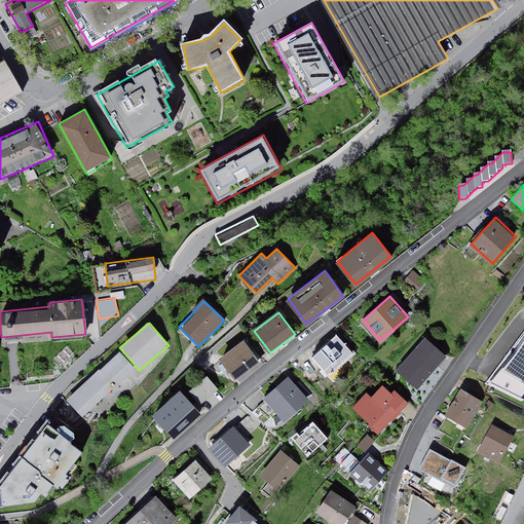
[(523,329),(490,380),(523,402),(523,401),(523,329)]
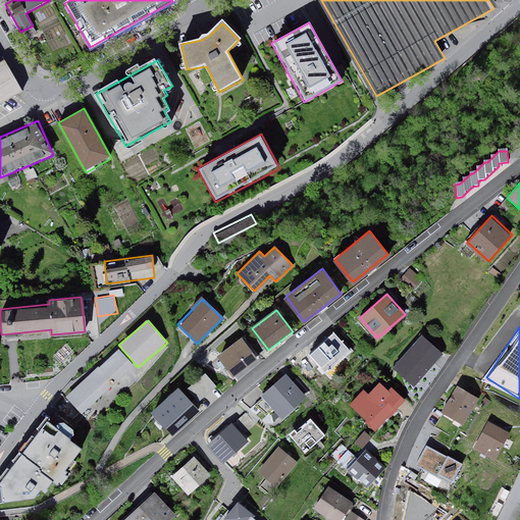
[(335,331),(307,357),(323,376),(352,350),(335,331)]
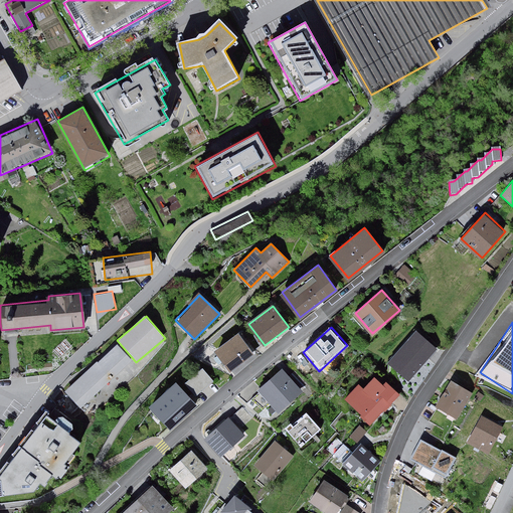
[(413,328),(385,359),(406,378),(435,346),(413,328)]
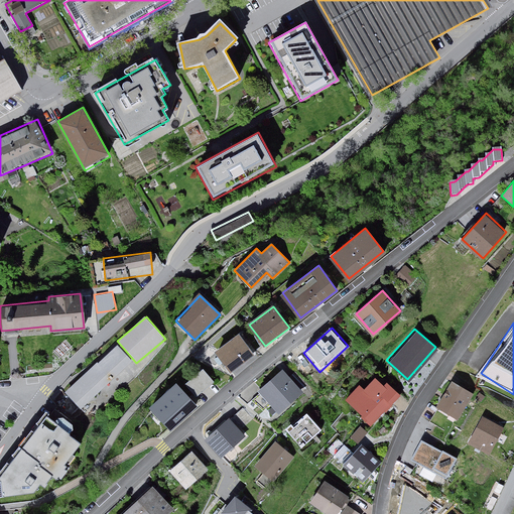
[(238,336),(215,354),(231,373),(254,355),(238,336)]
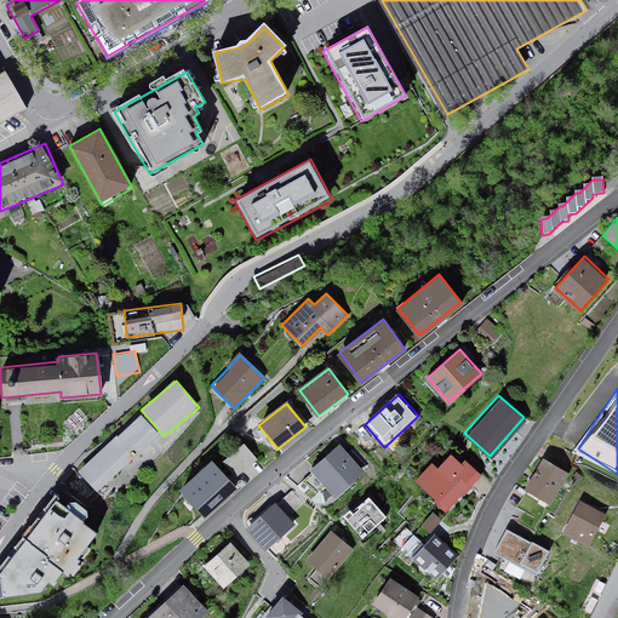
[(159,434),(139,413),(78,469),(97,490),(159,434)]
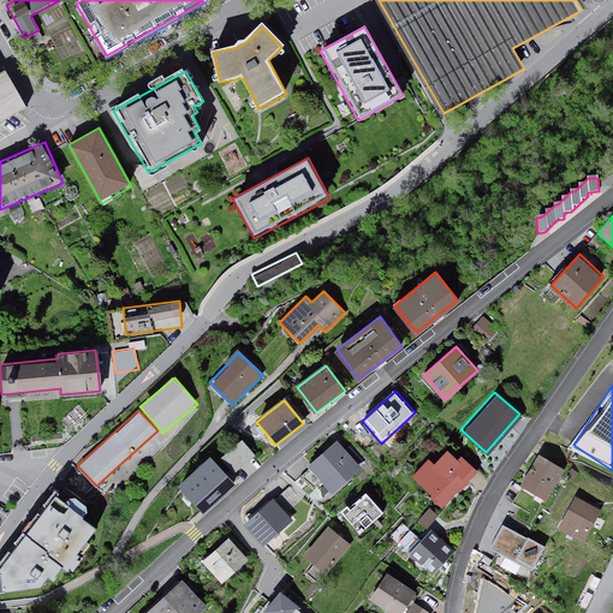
[(239,435),(218,454),(232,471),(254,452),(239,435)]
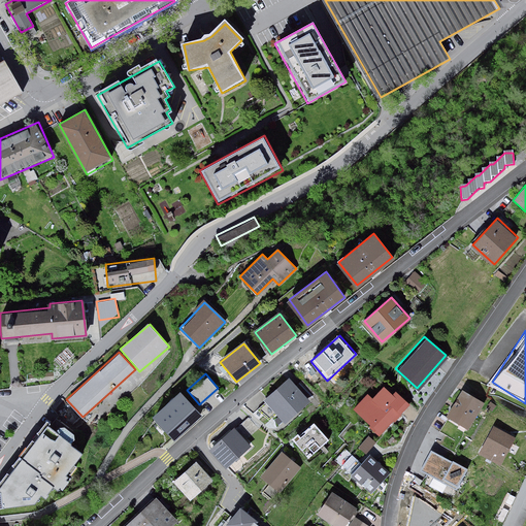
[(309,403),(289,380),(264,401),(286,425),(309,403)]
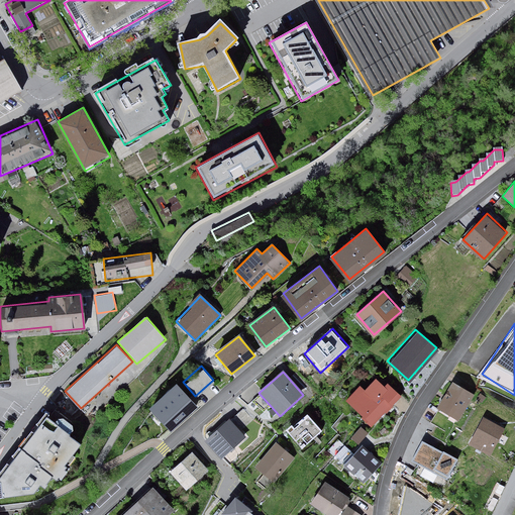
[(359,386),(345,400),(372,426),(402,396),(388,382),(385,386),(376,378),(364,390),(359,386)]
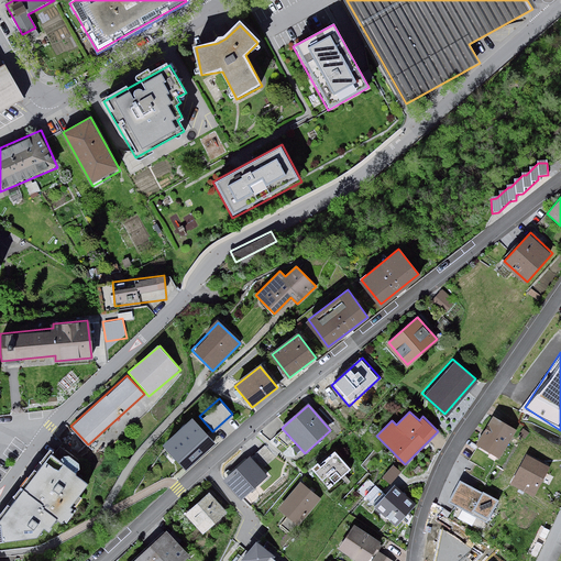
[(492,416),(468,460),(496,475),(520,432),(492,416)]
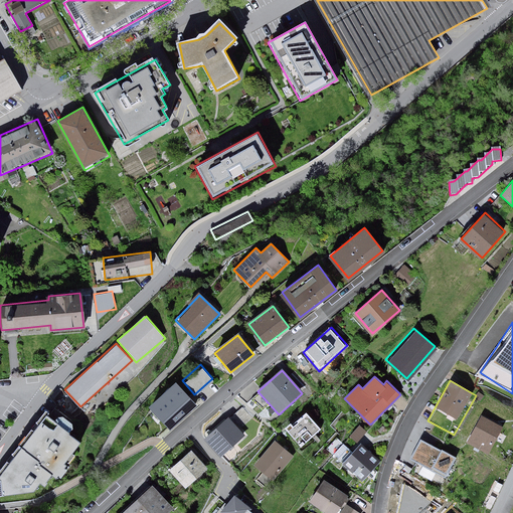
[(174,381),(148,404),(166,424),(192,402),(174,381)]
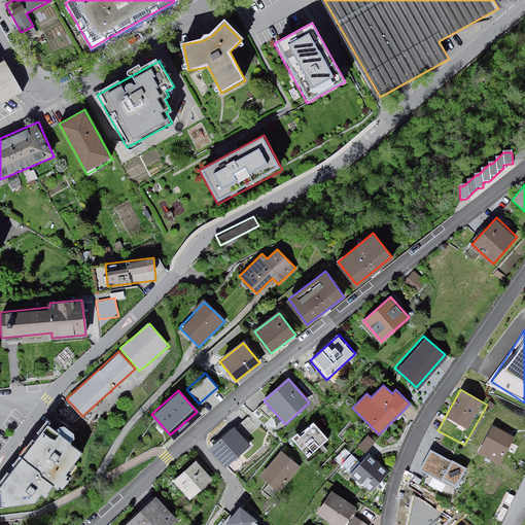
[(86,450),(45,420),(0,481),(0,505),(36,503),(50,483),(59,489),(86,450)]
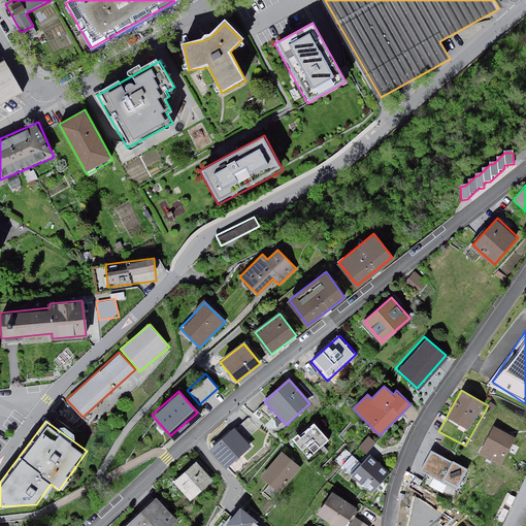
[(313,423),(293,441),(309,460),(330,442),(313,423)]
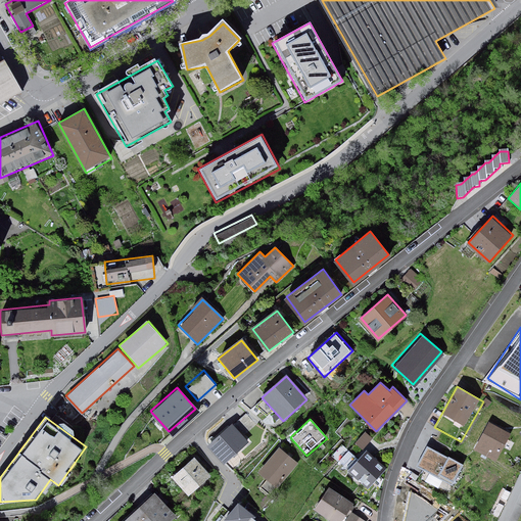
[(510,434),(488,423),(475,451),(496,462),(510,434)]
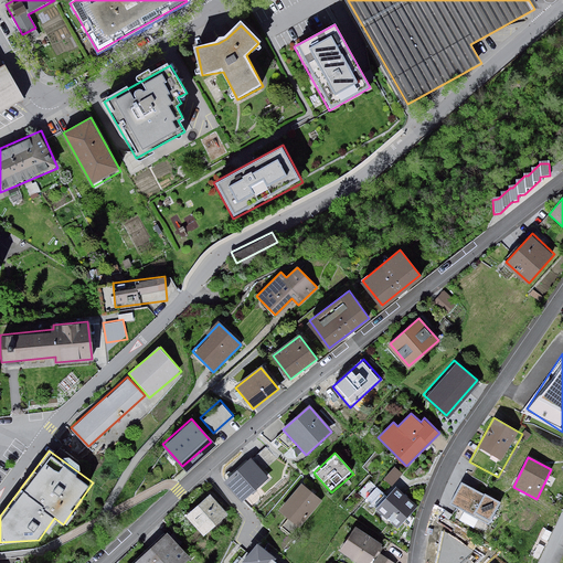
[(251,458),(223,482),(241,502),(268,478),(251,458)]
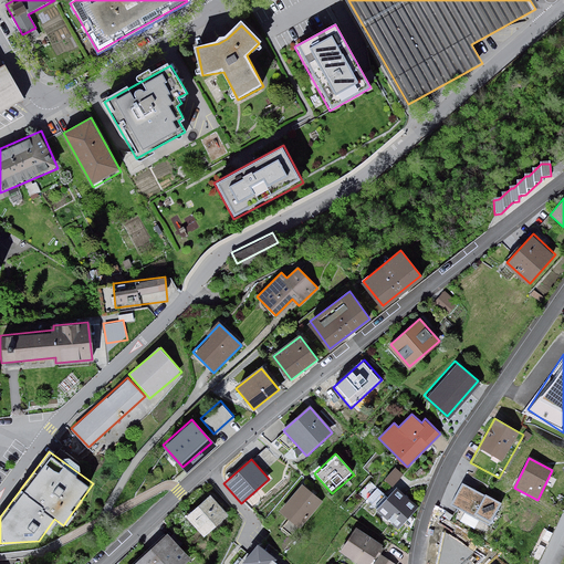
[(392,488),(401,474),(394,469),(384,481),(392,488)]
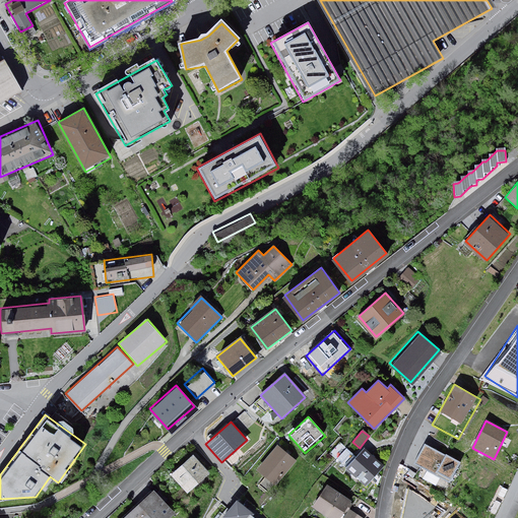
[(461,462),(425,444),(413,464),(450,483),(461,462)]
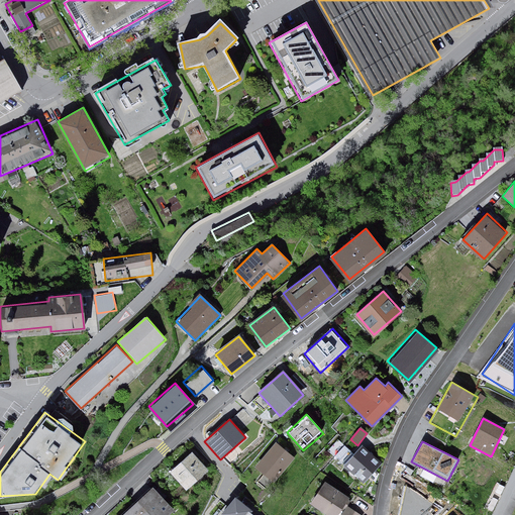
[(293,457),(276,443),(256,467),(273,481),(293,457)]
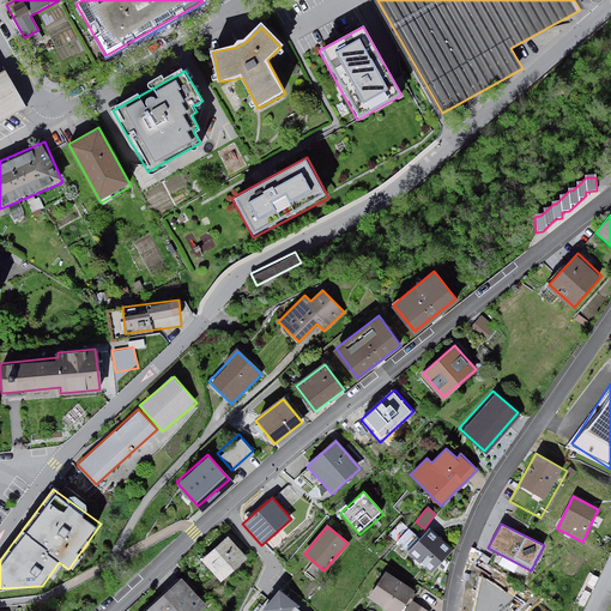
[(429,528),(409,552),(430,572),(452,549),(429,528)]
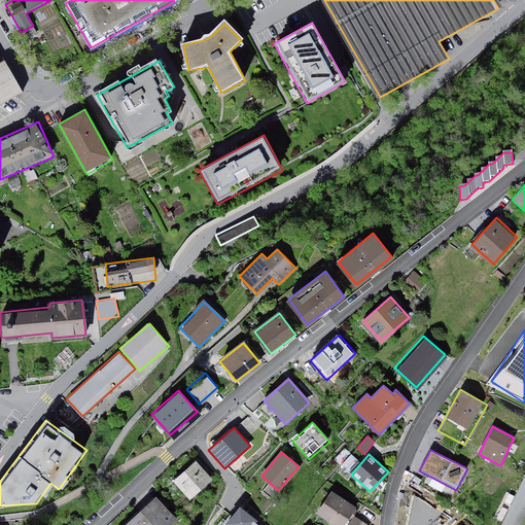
[(212,479),(196,459),(172,480),(188,498),(212,479)]
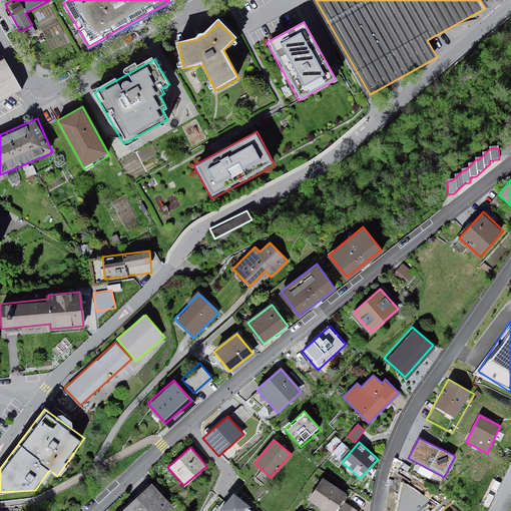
[(348,494),(323,479),(310,500),(326,510),(357,510),(358,510),(344,502),(348,494)]
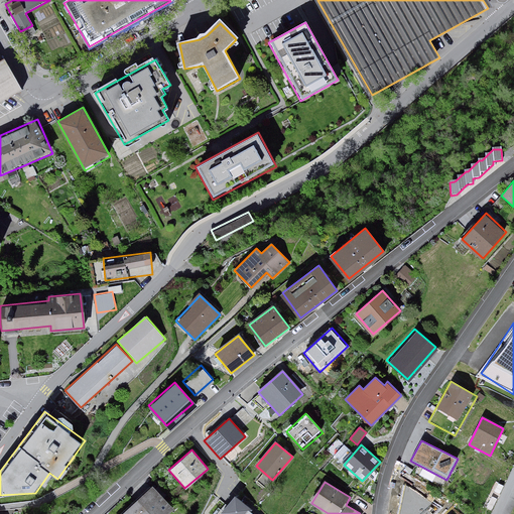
[(395,513),(429,513),(437,506),(402,484),(395,513)]
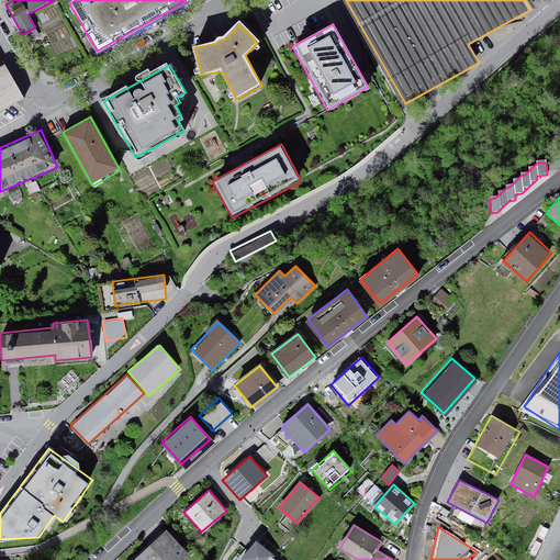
[(181,559),(189,553),(166,528),(131,559),(181,559)]
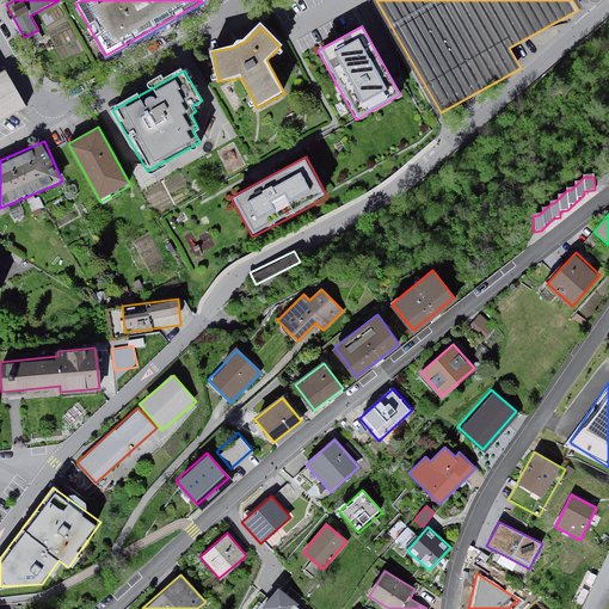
[(301,608),(281,591),(265,608),(301,608)]
